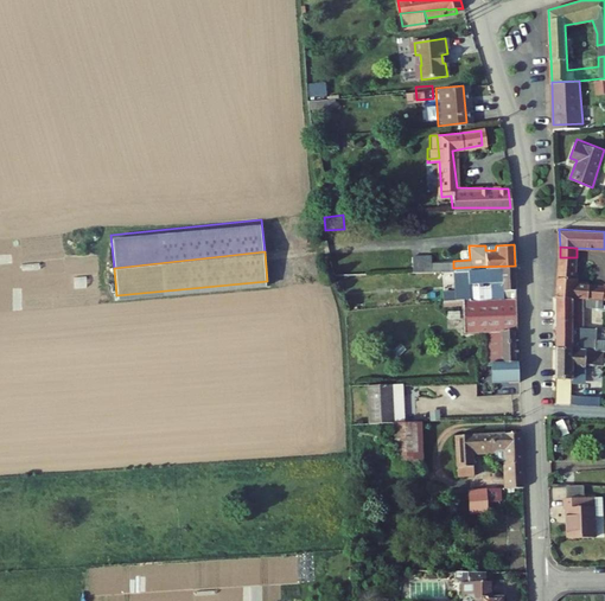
[(449,268),(449,261),(425,263),(424,255),(405,257),(405,270),(449,268)]
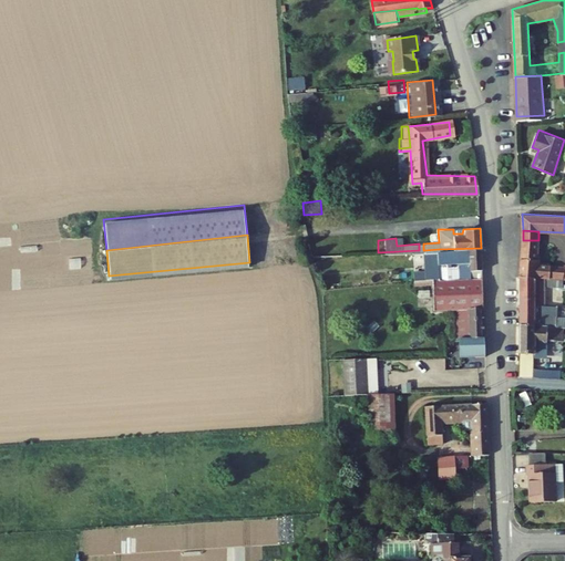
[(523,240),(522,276),(564,279),(564,267),(544,267),(545,243),(538,243),(538,240),(523,240)]
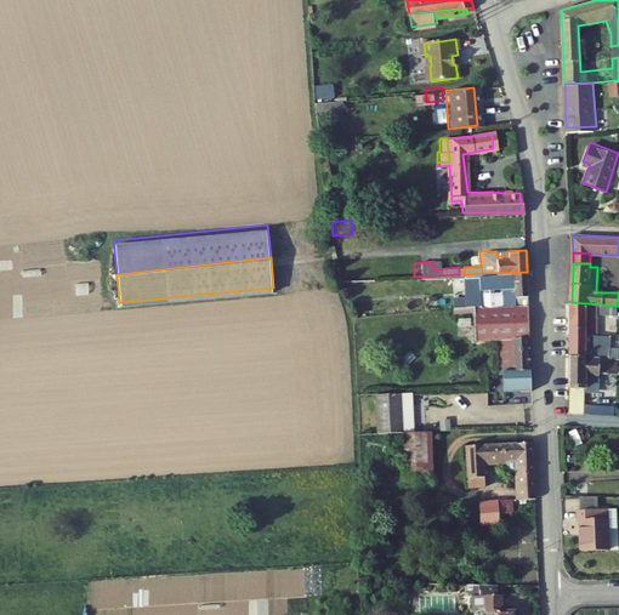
[(529,301),(529,297),(527,272),(481,273),(465,274),(467,295),(454,296),(455,306),(476,303),(529,301)]
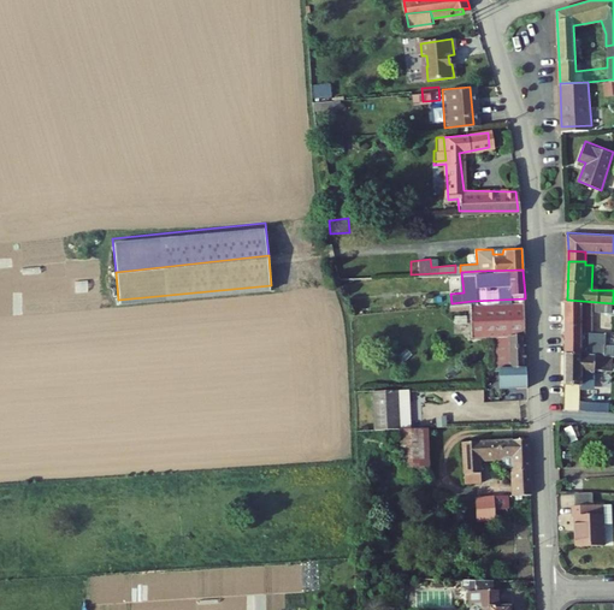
[(527,366),(525,298),(472,301),(472,307),(474,337),(497,337),(499,367),(527,366)]
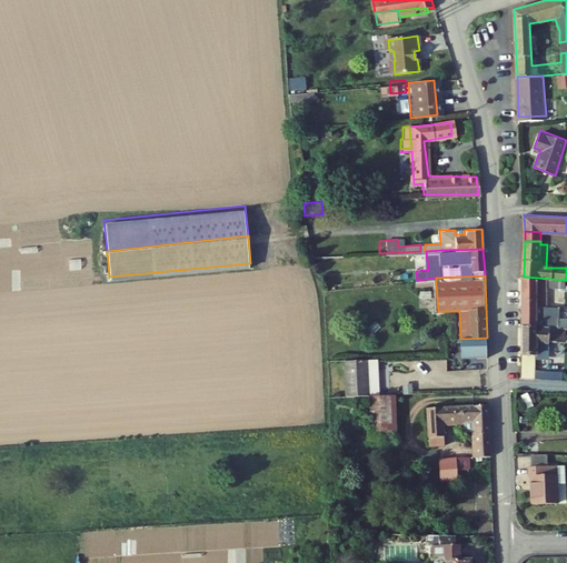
[(524,277),(523,308),(536,308),(537,302),(547,303),(548,288),(566,288),(566,280),(524,277)]
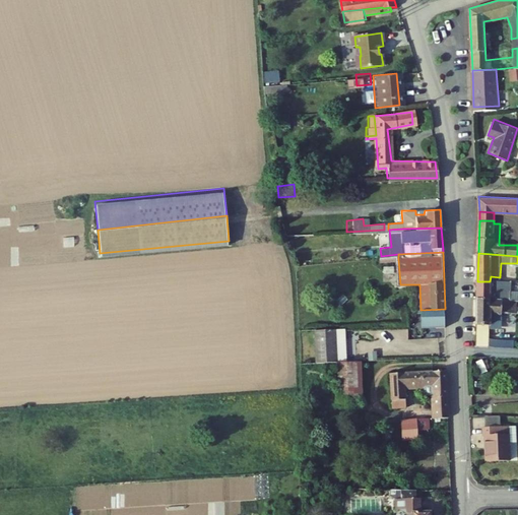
[(477,299),(490,299),(515,300),(517,299),(517,292),(509,292),(510,277),(500,277),(491,276),(490,281),(477,281),(477,299)]
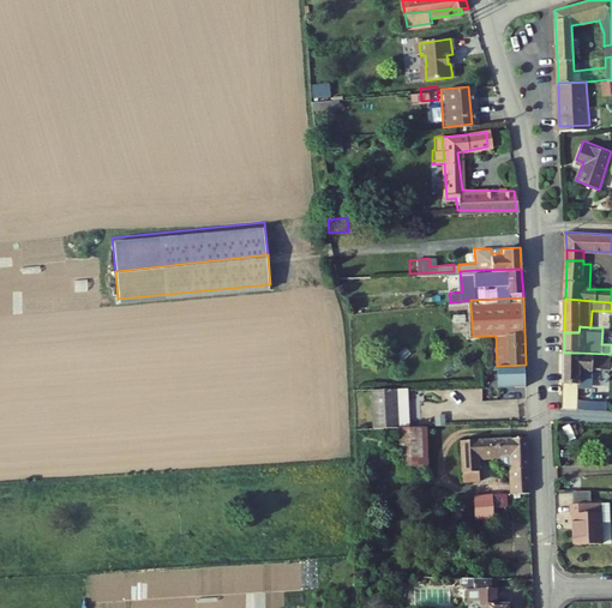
[(564,353),(564,404),(581,405),(581,383),(597,383),(597,368),(609,368),(609,354),(579,353),(564,353)]
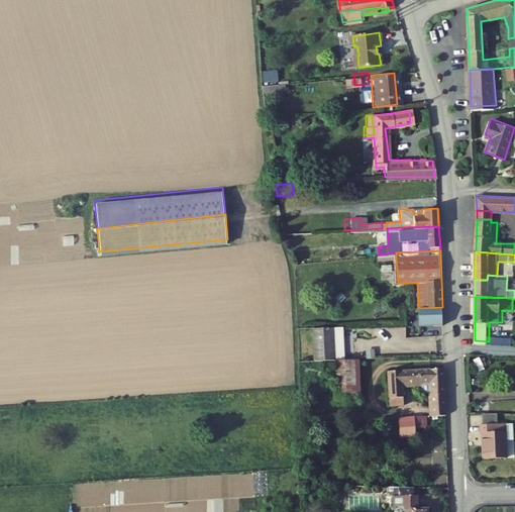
[(343,328),(332,329),(334,361),(344,360),(343,328)]
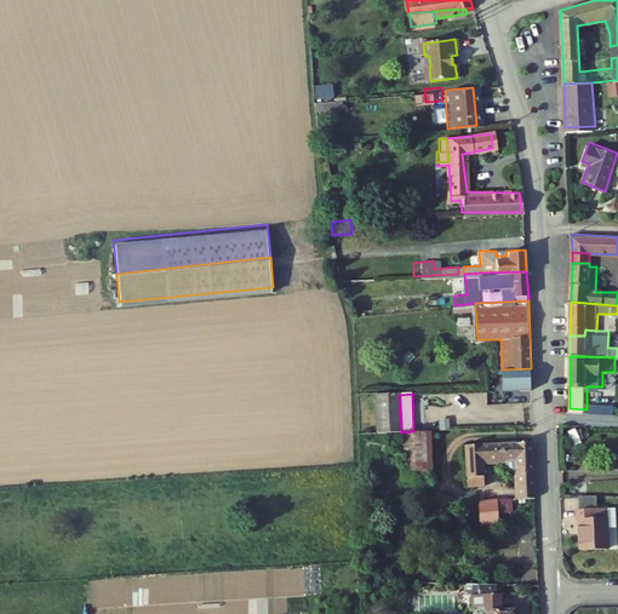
[(376,396),(377,432),(400,432),(401,432),(399,395),(376,396)]
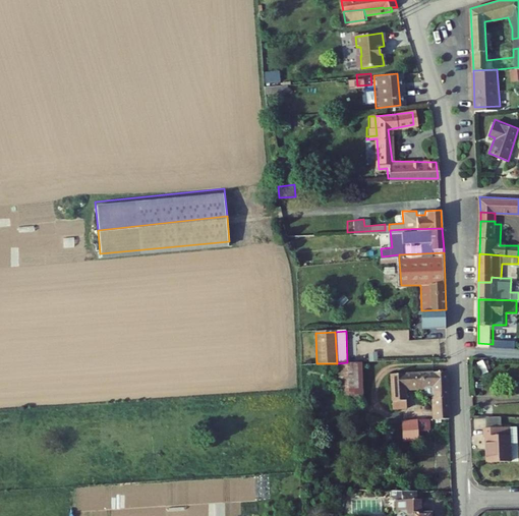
[(337,363),(336,363),(337,389),(364,388),(363,362),(347,362),(337,363)]
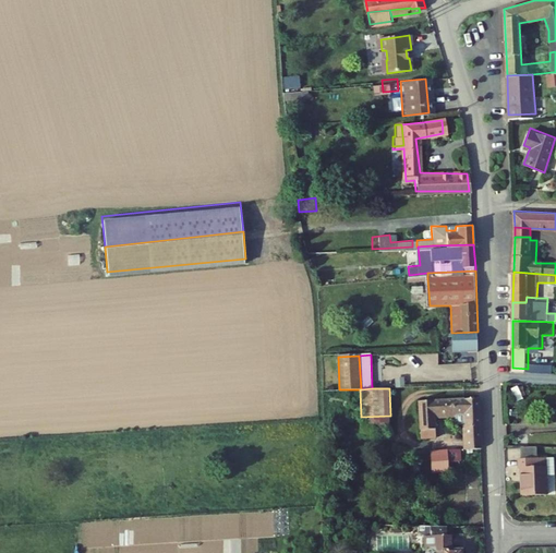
[(419,398),(420,427),(435,427),(435,413),(464,412),(466,435),(481,434),(480,396),(419,398)]
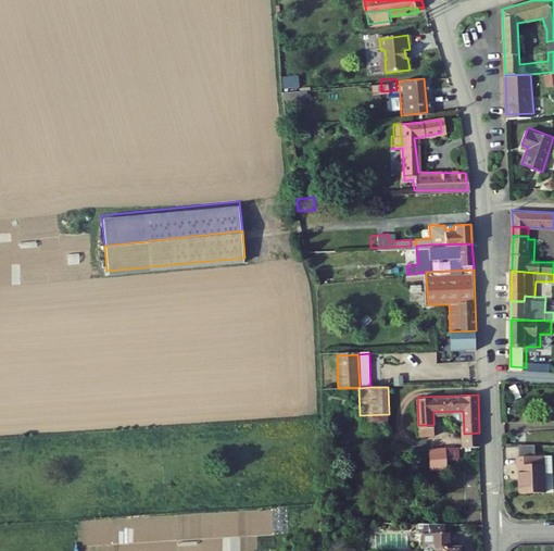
[(418,425),(418,434),(433,434),(433,425),(418,425)]
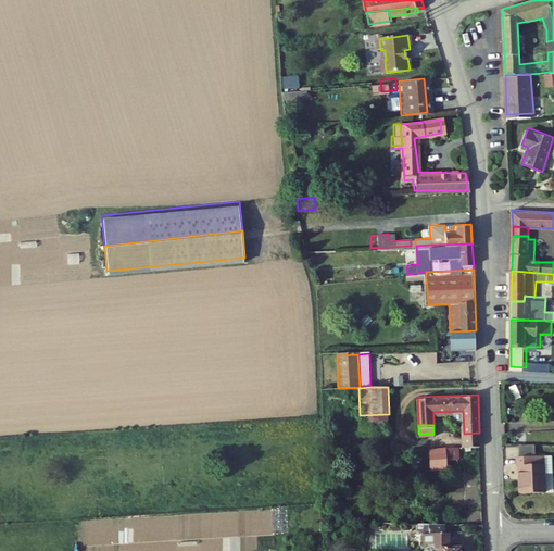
[(479,433),(464,434),(465,446),(480,446),(479,433)]
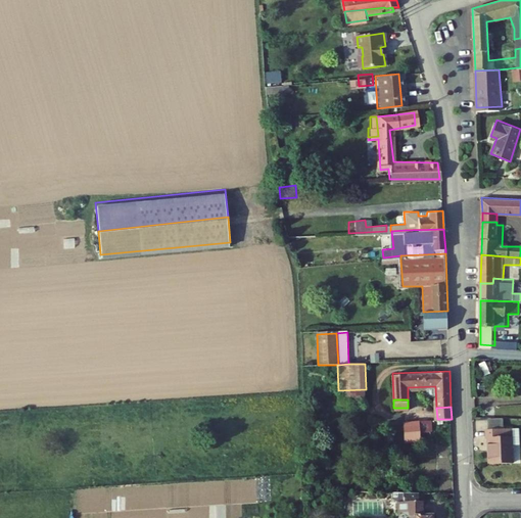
[(409,420),(409,431),(419,431),(419,428),(427,428),(427,420),(409,420)]
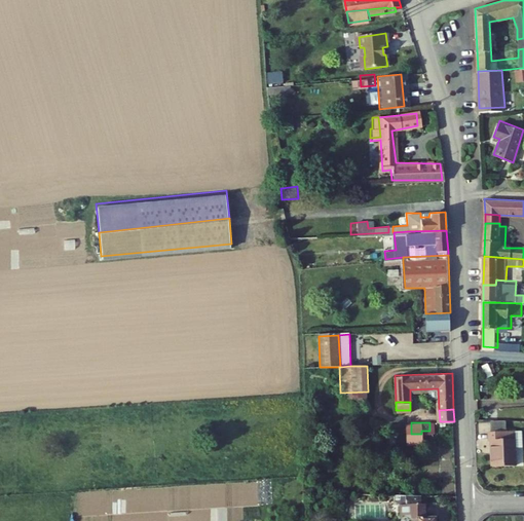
[(516,426),(490,428),(490,436),(493,436),(493,461),(517,460),(516,426)]
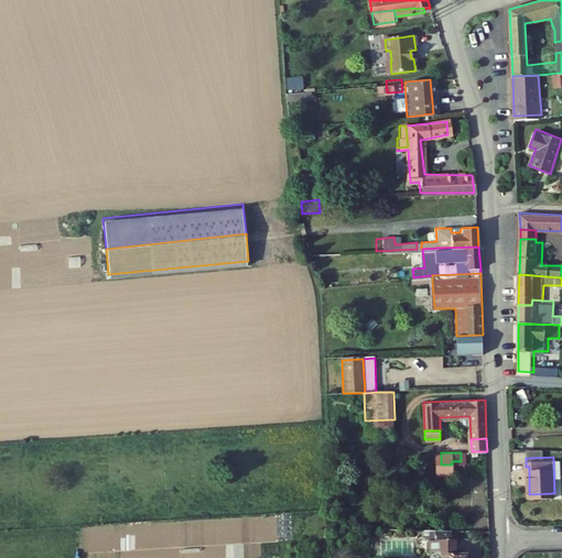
[(467,557),(467,556),(457,556),(456,529),(429,529),(430,548),(449,548),(449,557),(467,557)]
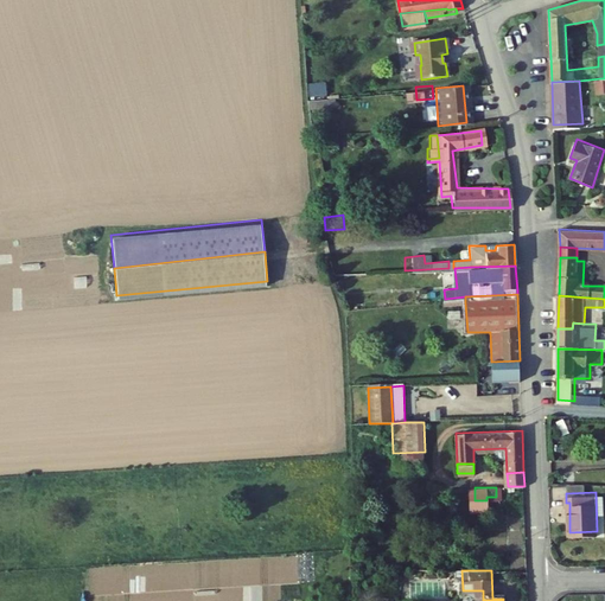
[(475,600),(483,600),(483,590),(463,590),(463,595),(466,595),(475,599),(475,600)]
